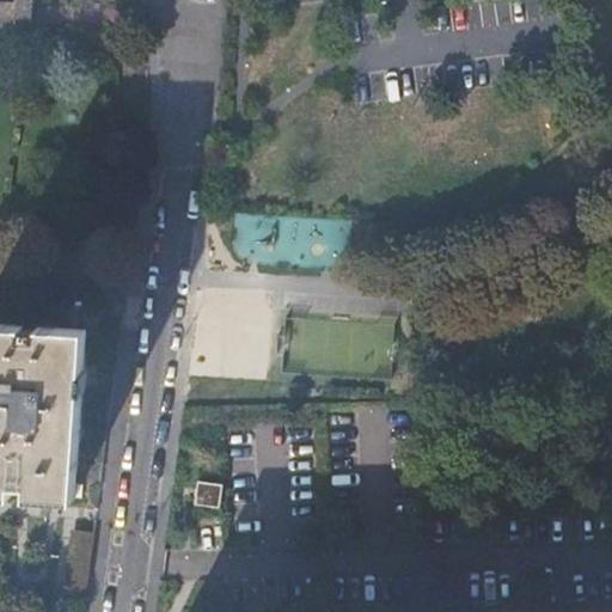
[(32,2),(0,0),(0,23),(32,25),(32,2)]
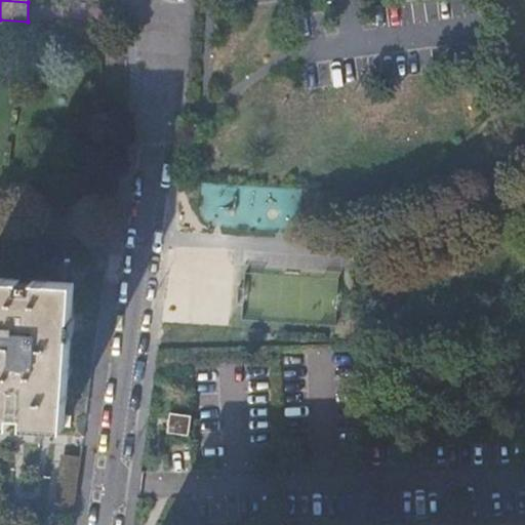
[(28,412),(27,416),(67,419),(77,281),(36,278),(36,279),(26,279),(25,285),(36,286),(35,287),(23,286),(24,277),(0,275),(0,414),(13,416),(14,411),(28,412)]
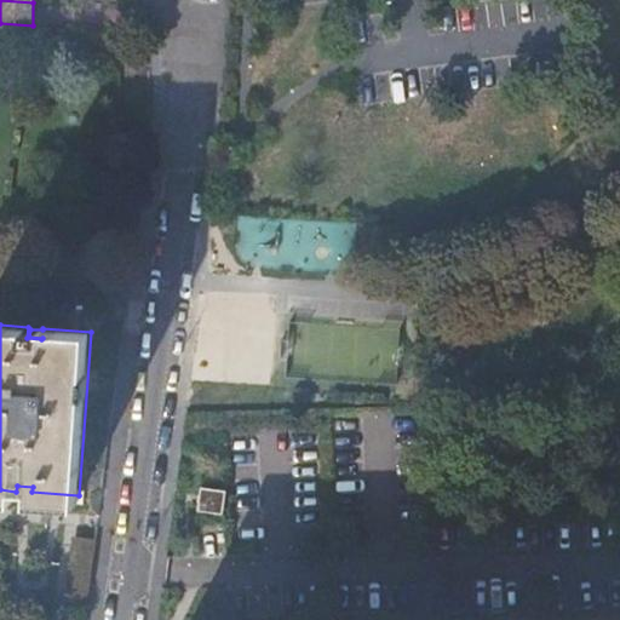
[(201,486),(197,510),(223,514),(225,489),(201,486)]
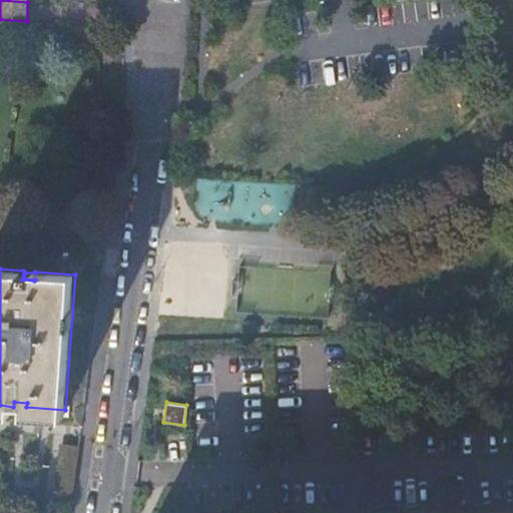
[(65,410),(26,407),(26,413),(65,416),(65,410)]
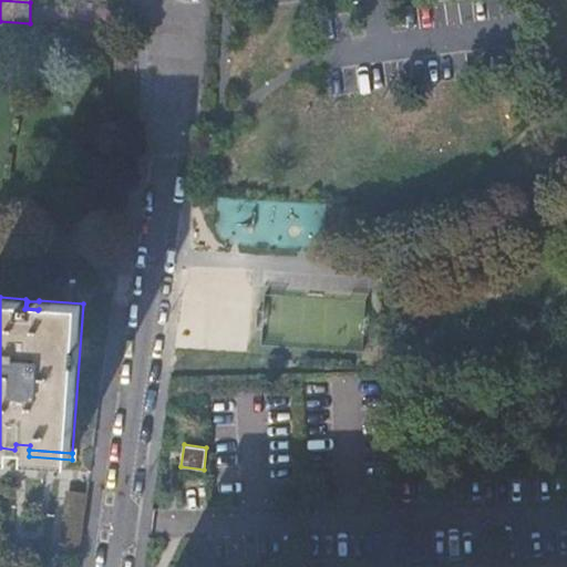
[(57,550),(78,554),(88,494),(66,491),(57,550)]
